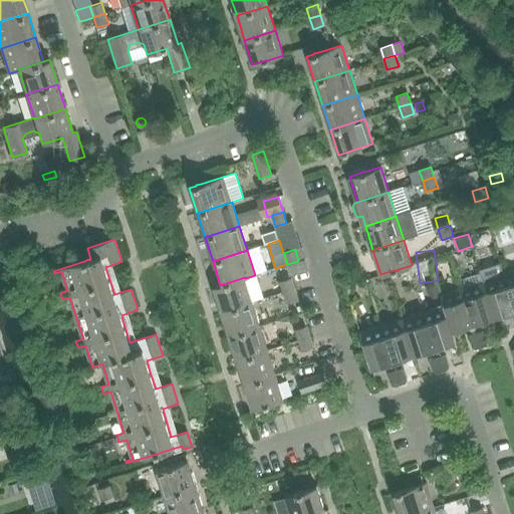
[(513,271),(508,273),(506,268),(502,269),(513,304),(513,271)]
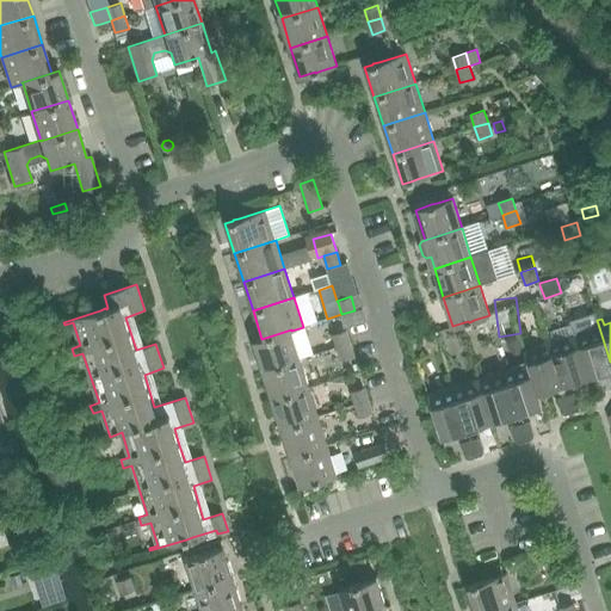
[(574,334),(588,378),(610,370),(610,362),(597,320),(593,321),(596,327),(574,334)]
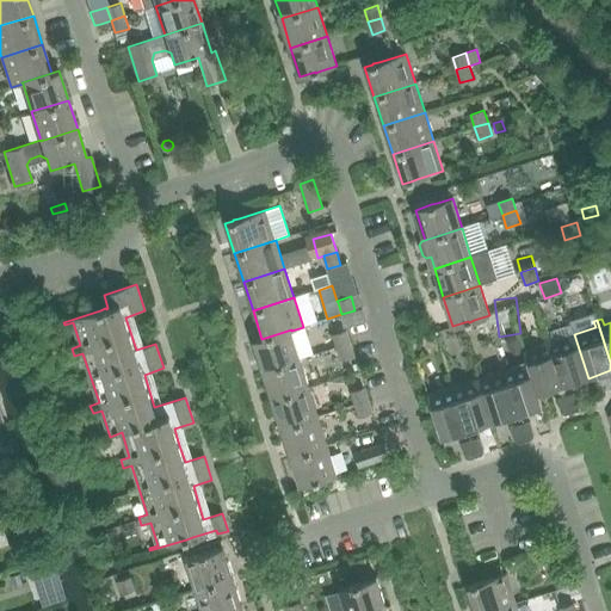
[(301,359),(291,331),(291,329),(261,339),(254,341),(264,371),(301,359)]
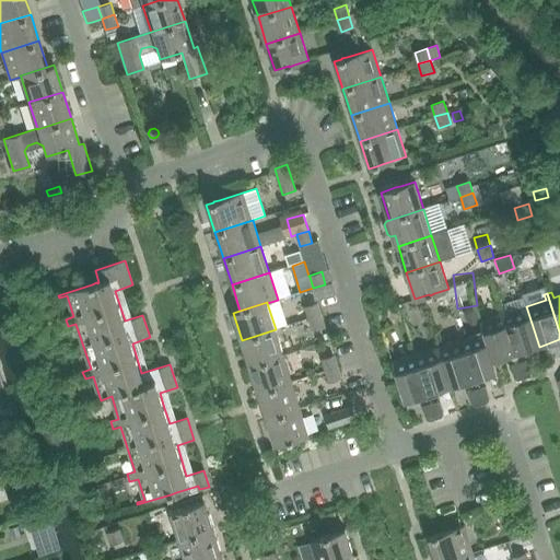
[(308,318),(322,314),(317,303),(305,306),(308,318)]
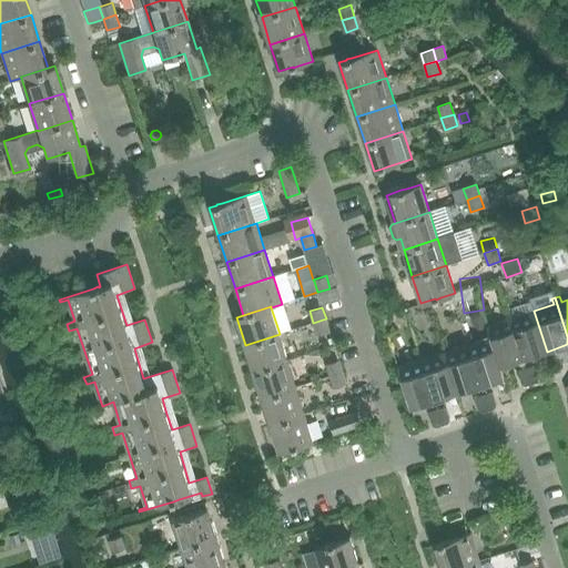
[(547,352),(534,311),(515,317),(513,311),(509,312),(524,358),(547,352)]
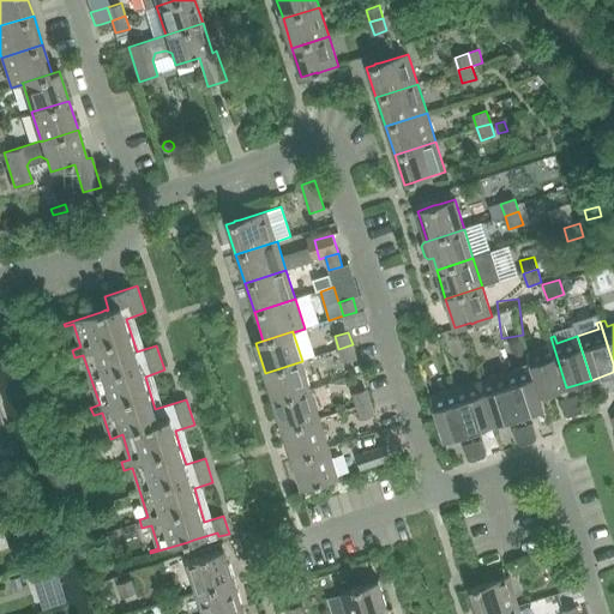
[(541,396),(542,396),(566,387),(551,337),(546,338),(548,345),(527,353),(530,365),(531,365),(541,396)]
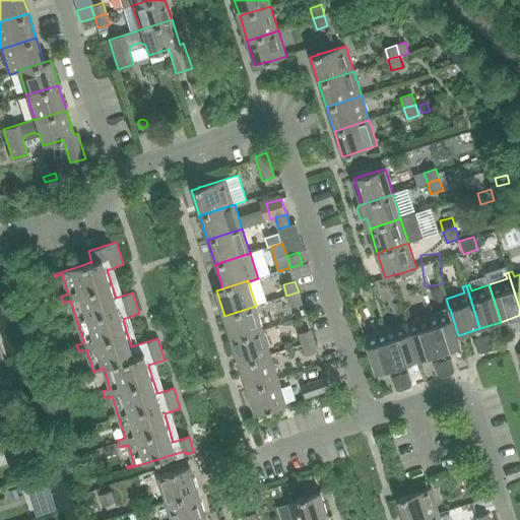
[(299,291),(286,296),(290,307),(302,303),(299,291)]
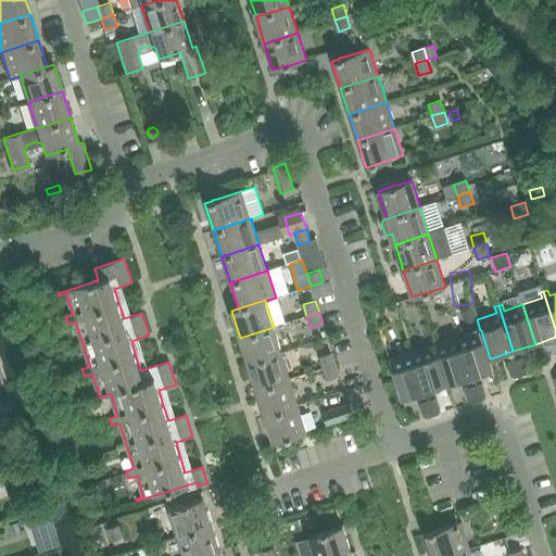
[(274,327),(240,338),(249,364),(281,353),(274,327)]
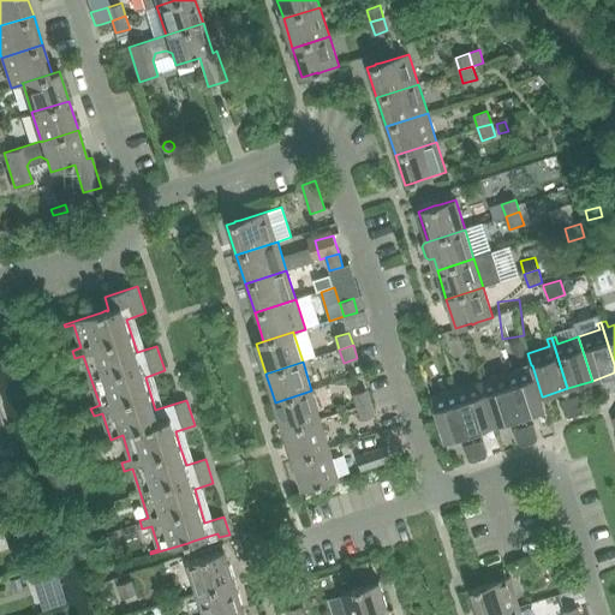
[(543,396),(542,396),(532,365),(531,365),(511,371),(508,365),(505,366),(521,417),(547,408),(543,396)]
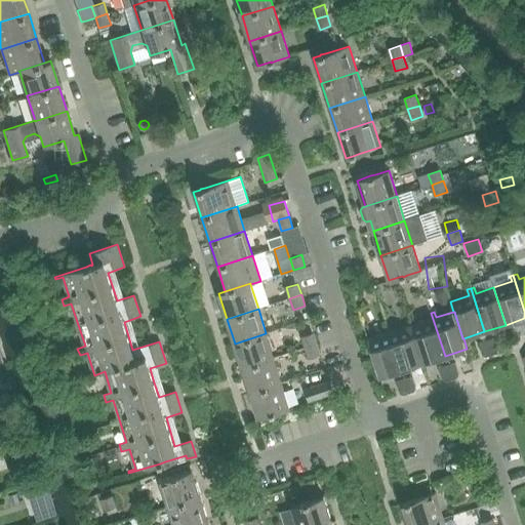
[(445,356),(431,313),(428,314),(429,319),(411,325),(423,363),(445,356)]
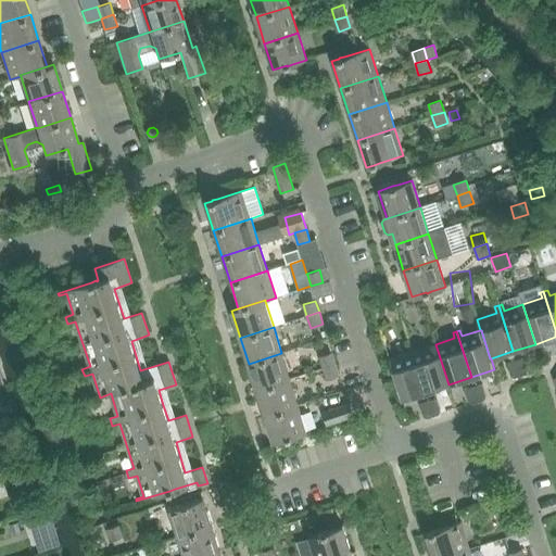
[(449,384),(436,344),(416,351),(414,344),(411,345),(425,391),(449,384)]
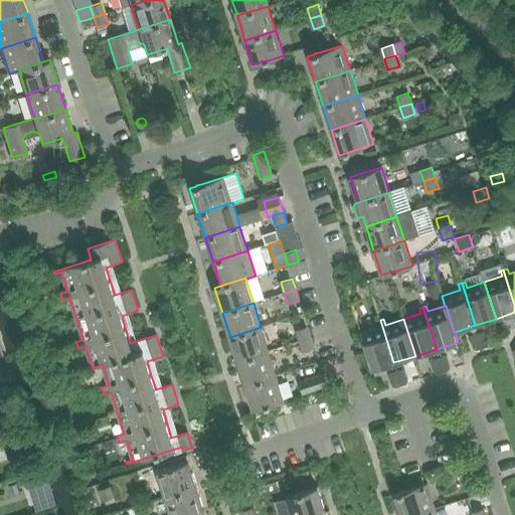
[(372,369),(393,362),(380,320),(377,321),(378,327),(360,333),(372,369)]
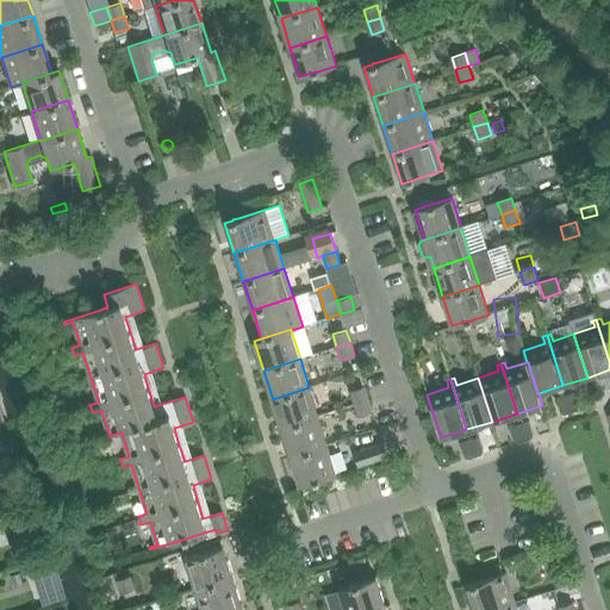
[(281,428),(318,416),(309,387),(273,399),(281,428)]
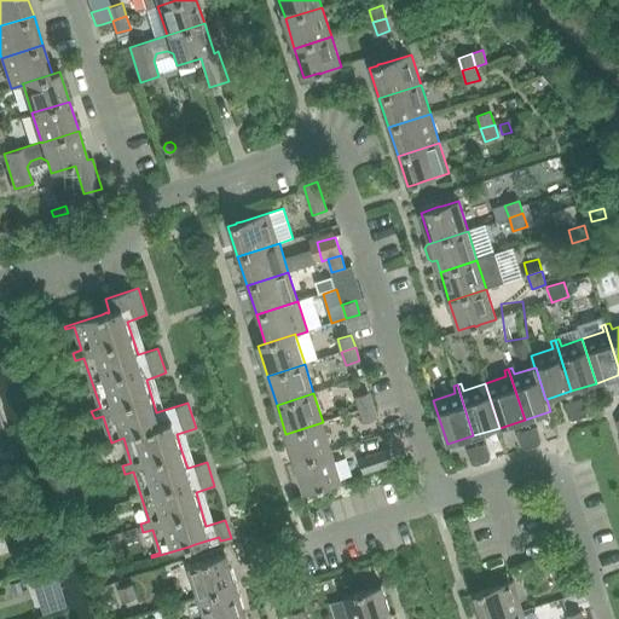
[(359,410),(374,405),(370,393),(356,397),(359,410)]
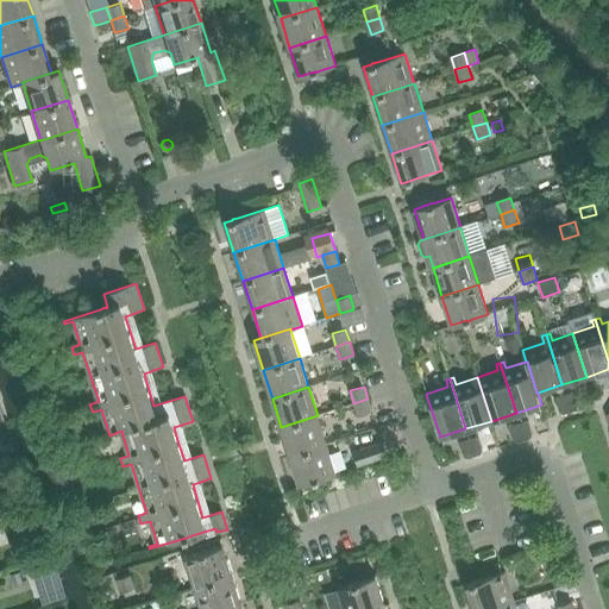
[(565,395),(571,412),(577,410),(579,406),(575,391),(565,395)]
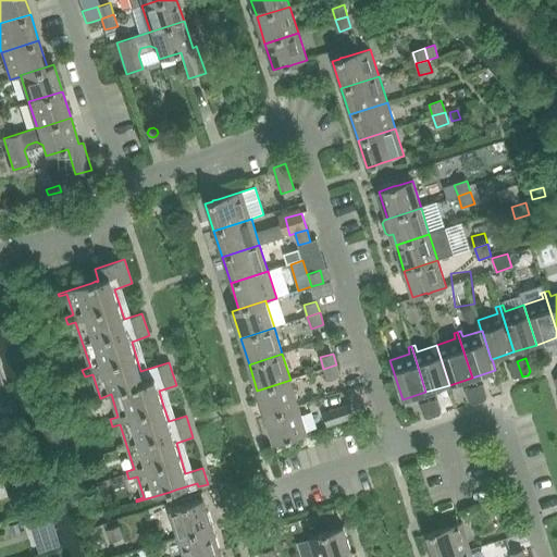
[(522,376),(517,361),(509,363),(512,376),(517,379),(522,376)]
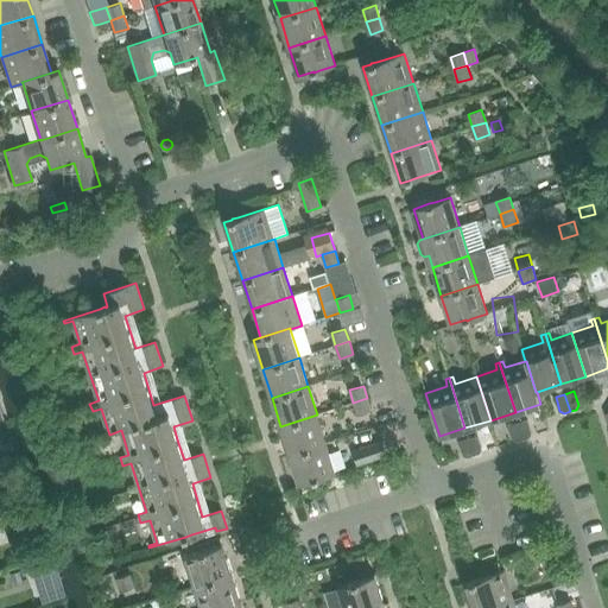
[(367,398),(353,403),(358,416),(371,411),(367,398)]
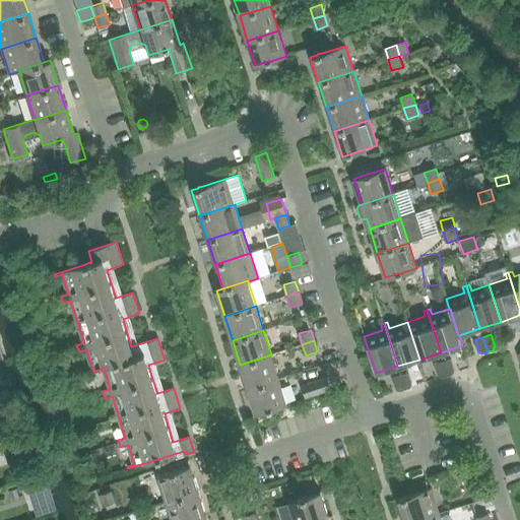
[(248,389),(279,379),(271,354),(240,365),(248,389)]
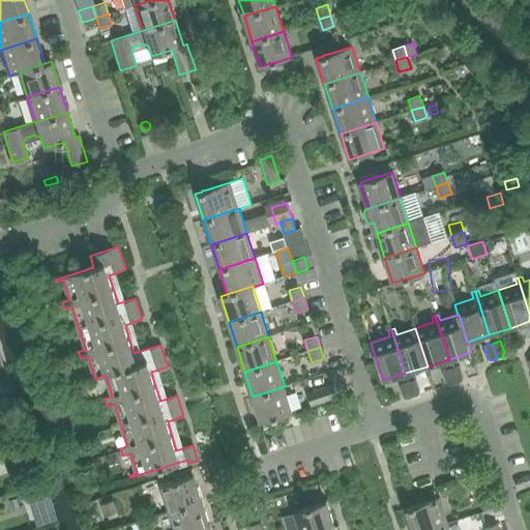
[(452,369),(458,383),(463,381),(465,378),(461,365),(452,369)]
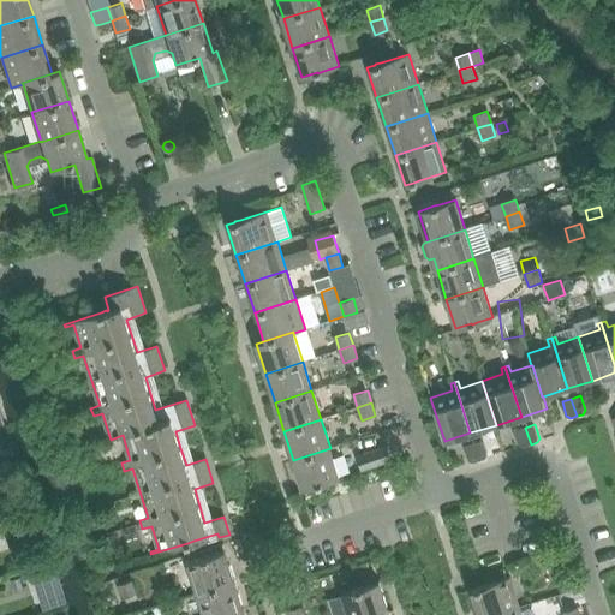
[(531,445),(525,428),(517,430),(520,445),(525,447),(531,445)]
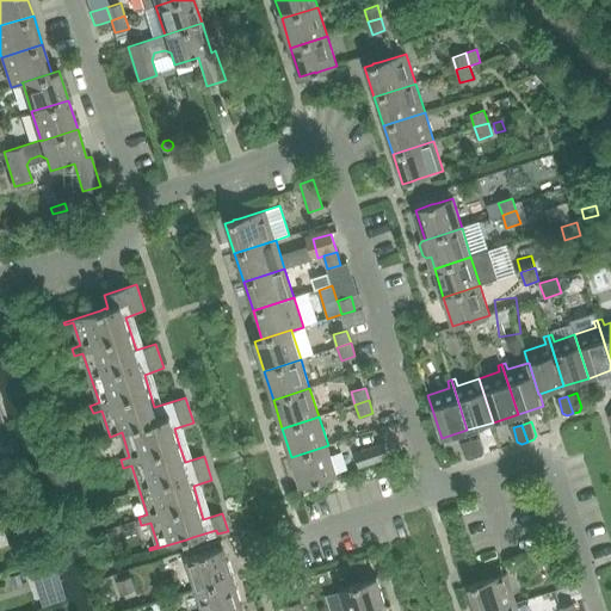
[(471,440),(477,458),(483,456),(486,451),(481,438),(471,440)]
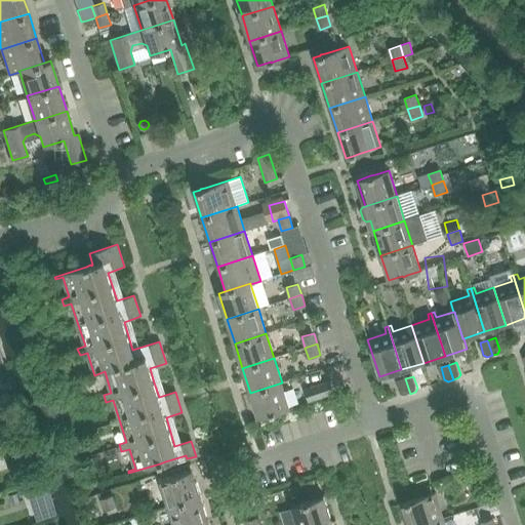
[(410,394),(405,378),(397,381),(400,393),(404,395),(410,394)]
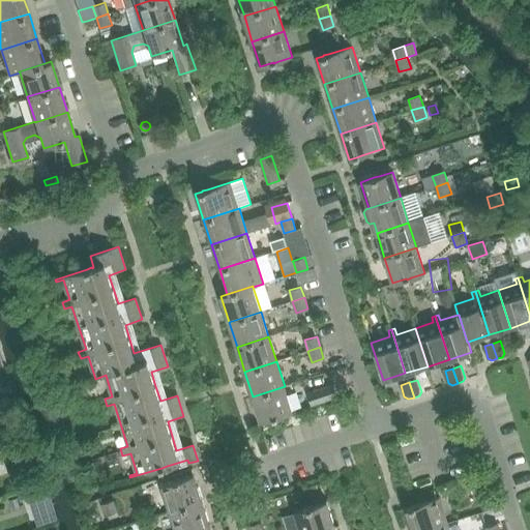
[(10,384),(1,386),(3,393),(12,390),(10,384)]
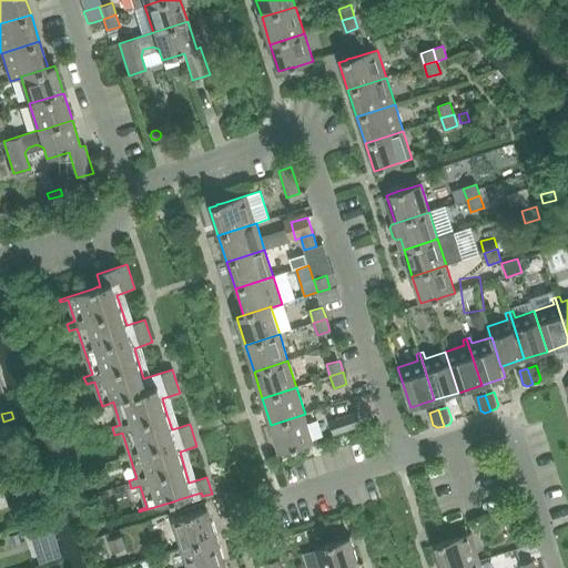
[(334,435),(361,426),(356,414),(356,413),(330,422),(334,435)]
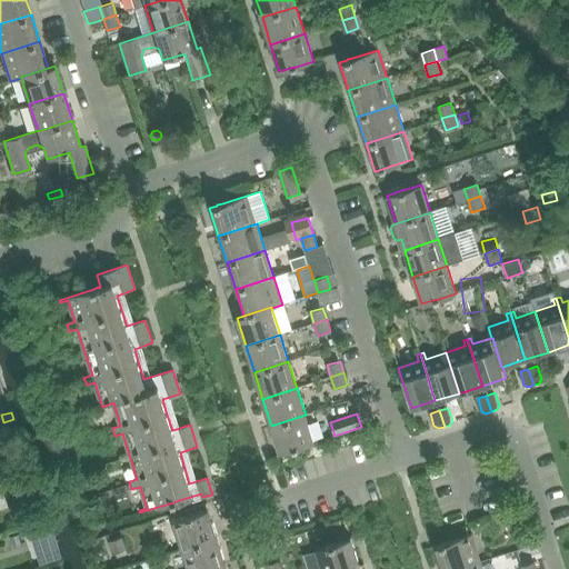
[(315,442),(306,415),(271,426),(280,452),(295,448),(295,449),(300,447),(315,442)]
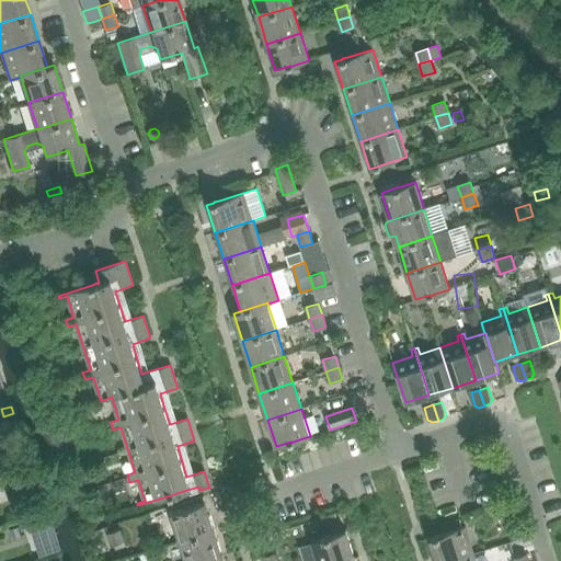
[(214,530),(205,503),(191,507),(191,506),(185,508),(186,508),(172,514),(181,540),(214,530)]
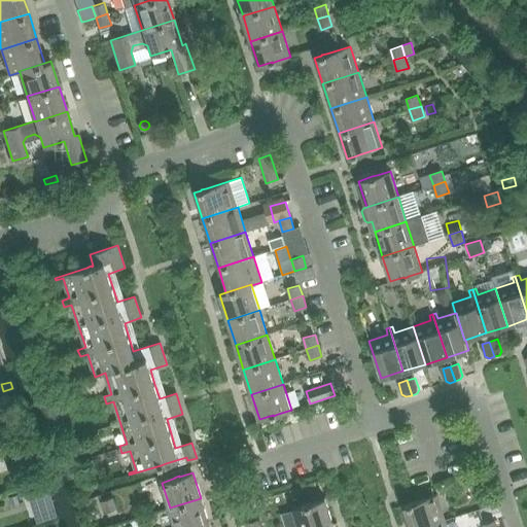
[(482,480),(469,484),(473,495),(485,492),(482,480)]
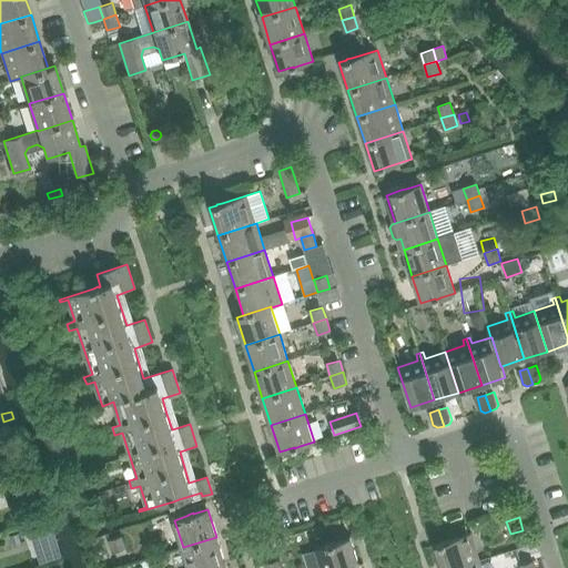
[(47,525),(27,530),(32,547),(52,541),(47,525)]
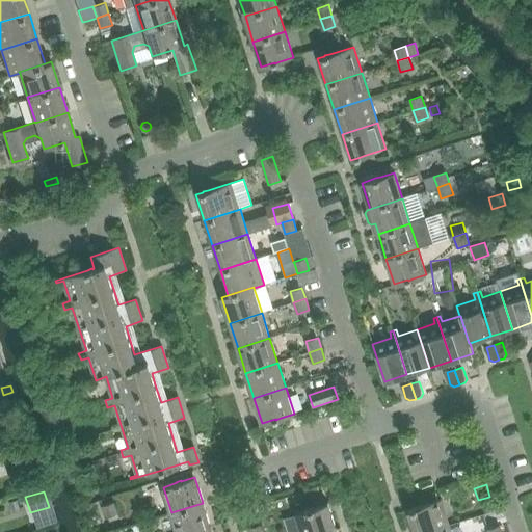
[(427,531),(449,525),(441,499),(418,507),(418,506),(413,508),(405,510),(411,531),(427,531)]
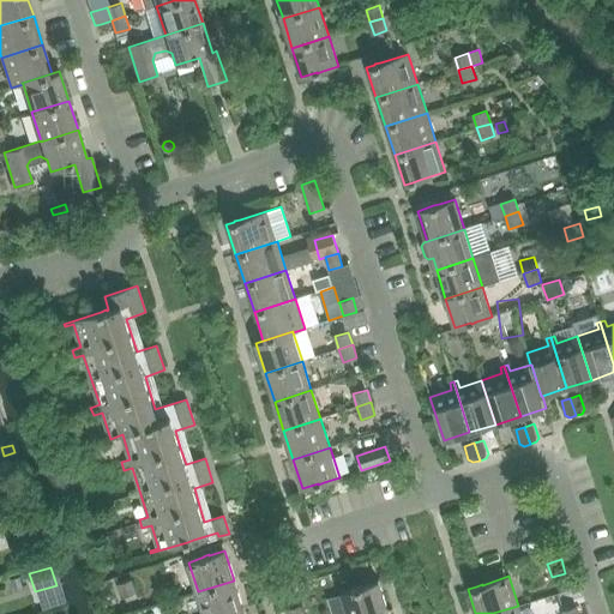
[(132,581),(119,584),(122,599),(136,594),(132,581)]
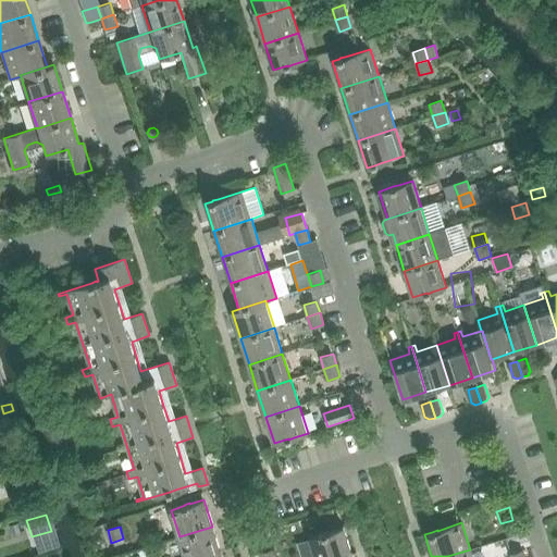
[(185,556),(206,556),(221,553),(212,527),(180,536),(185,556)]
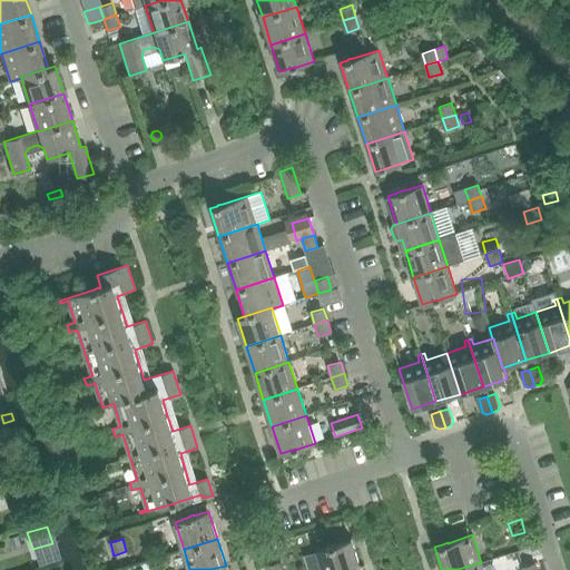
[(350,569),(361,567),(352,539),(337,543),(336,543),(332,544),(332,546),(317,550),(323,569),(350,569)]
